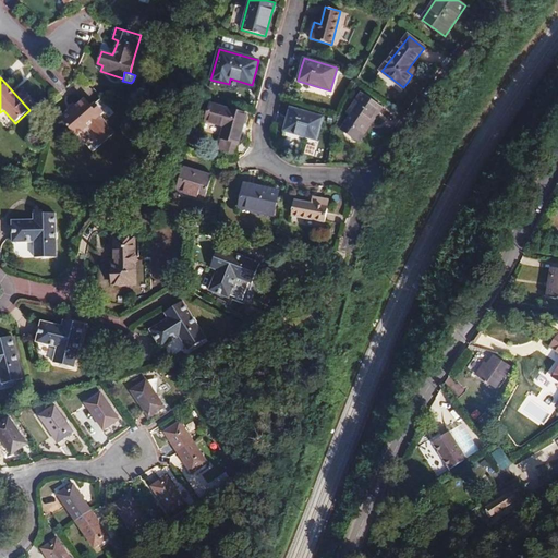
[(384,108),(362,93),(351,108),(354,110),(346,122),(348,124),(342,131),(360,143),(365,135),(362,133),(370,121),(373,123),(378,116),(384,108)]
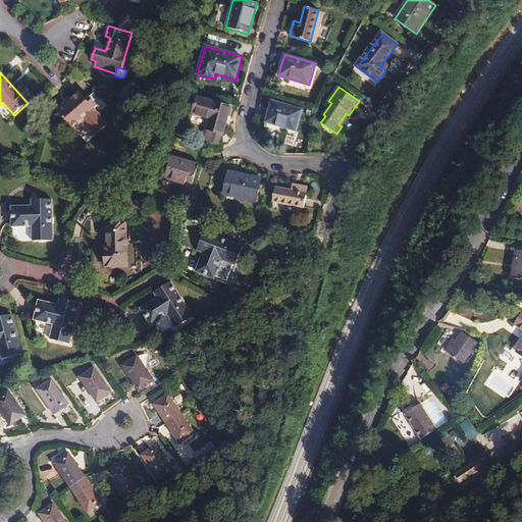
[(56,111),(71,127),(84,117),(93,128),(91,129),(96,135),(107,124),(94,109),(98,105),(103,110),(108,106),(95,92),(86,100),(80,93),(76,96),(71,100),(65,105),(64,104),(56,111)]
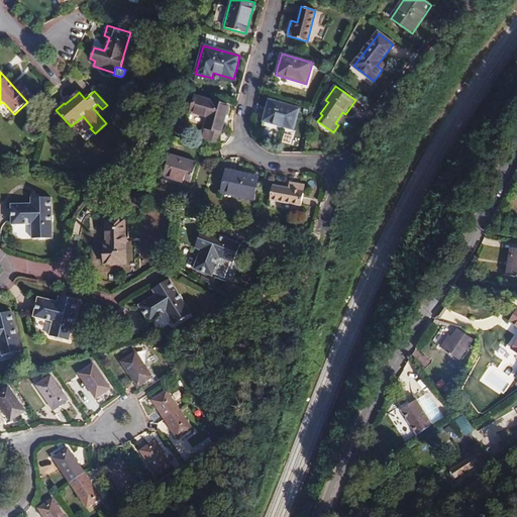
[(228,106),(195,96),(190,112),(207,117),(204,129),(205,129),(202,138),(217,143),(219,133),(220,133),(225,117),(228,106)]
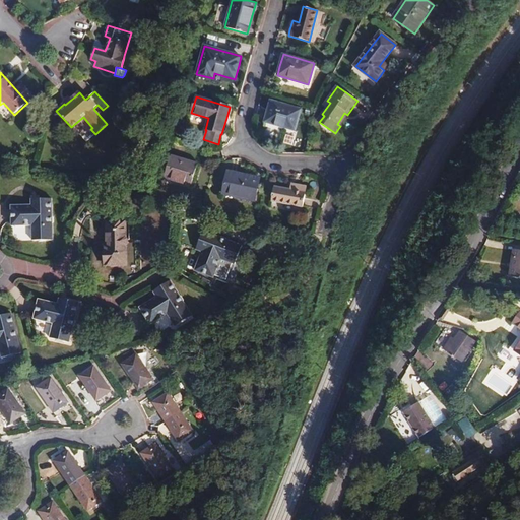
[(265,122),(295,130),(301,109),(271,101),(268,111),(265,122)]
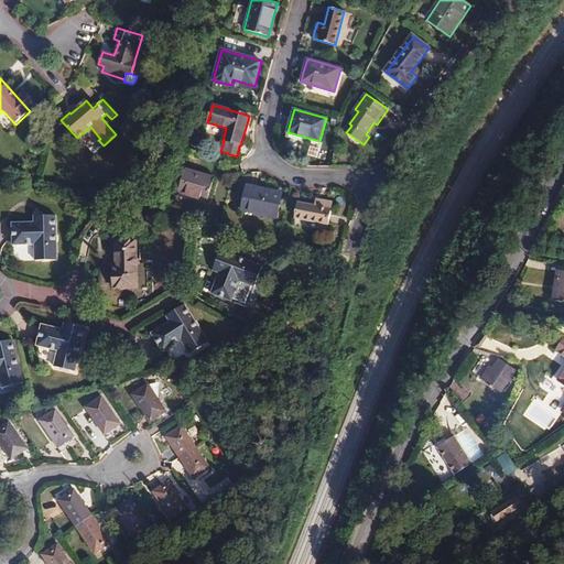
[(369,137),(377,125),(373,122),(366,134),(369,137)]
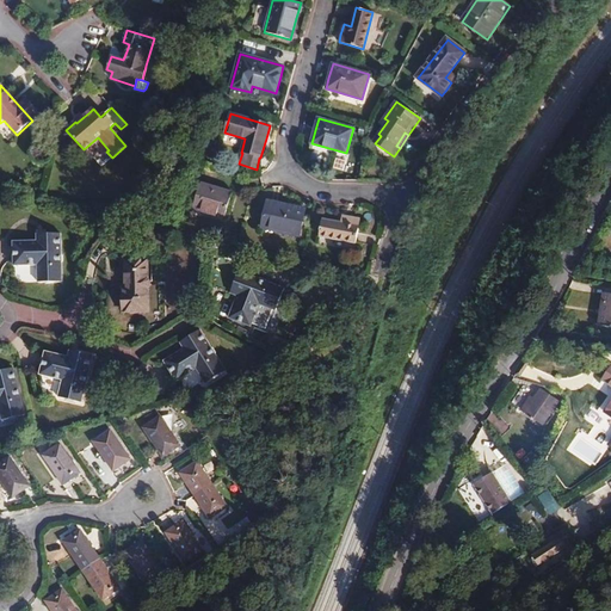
[(233,193),(201,184),(193,208),(226,217),(230,198),(233,193)]
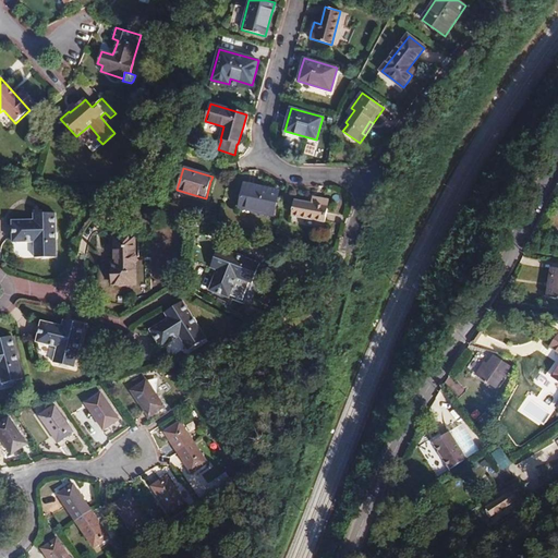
[(268,189),(243,183),(239,208),(275,216),(279,191),(268,189)]
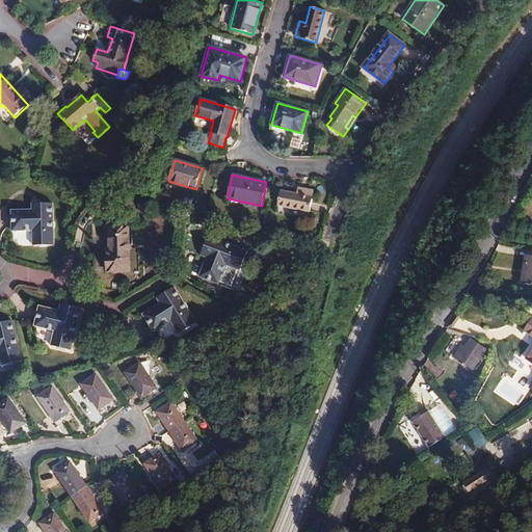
[(277,206),(310,212),(314,190),(307,189),(298,187),(296,193),(281,190),(277,206)]
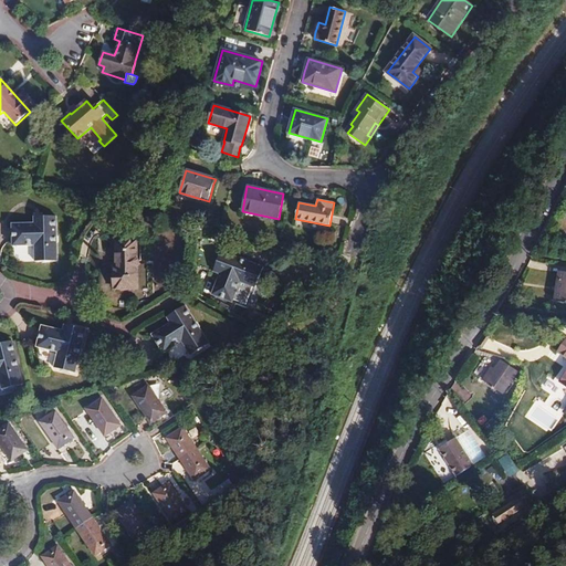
[(56,236),(56,217),(42,217),(42,223),(34,223),(13,224),(13,247),(35,245),(35,262),(42,262),(56,261),(56,244),(59,242),(59,237),(56,236)]
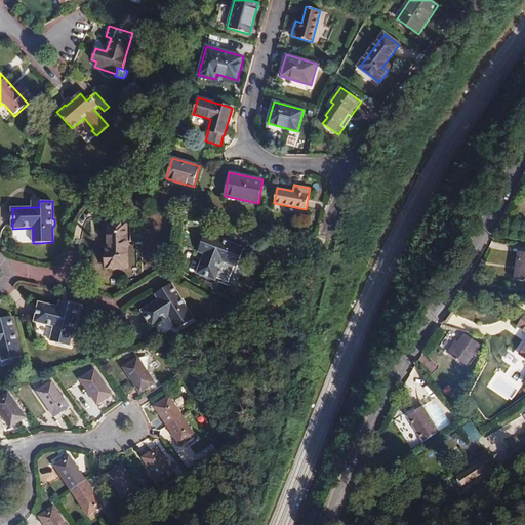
[(127,240),(127,224),(108,224),(108,246),(106,247),(106,258),(106,269),(123,268),(123,253),(127,253),(127,249),(129,247),(129,242),(127,240)]
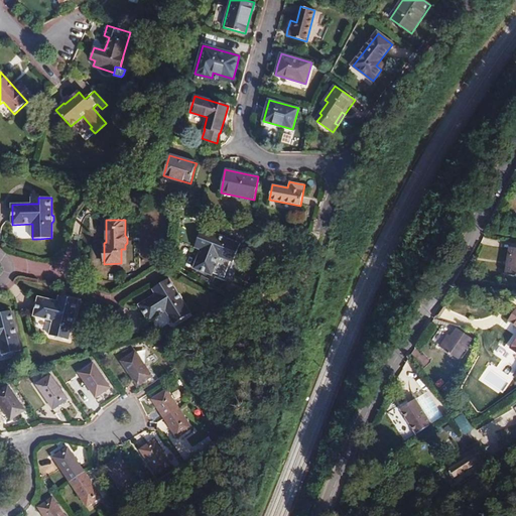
[(218,236),(202,230),(197,242),(203,244),(201,250),(194,269),(200,271),(212,276),(219,257),(233,262),(240,244),(225,239),(224,236),(220,234),(218,236)]
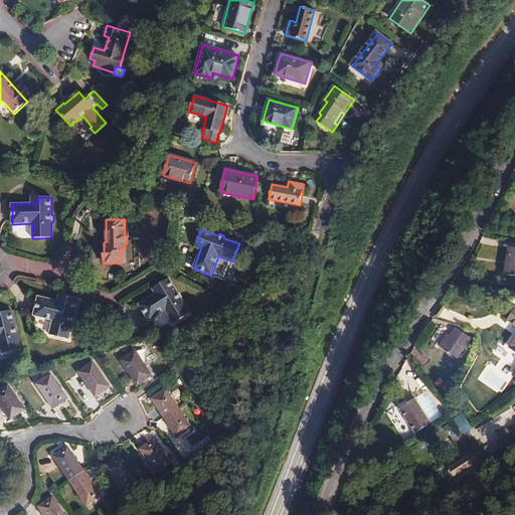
[(202,243),(196,241),(194,247),(200,249),(202,243)]
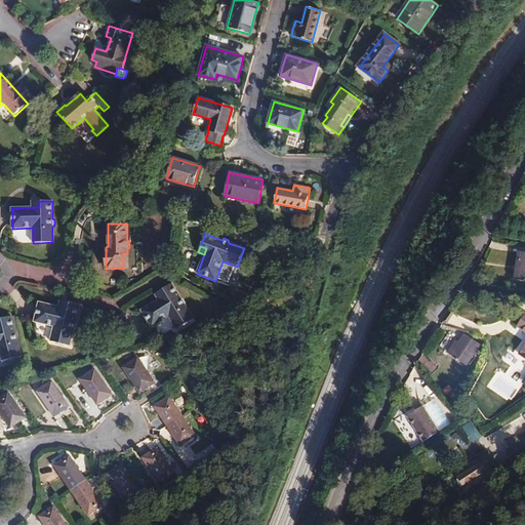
[(516,270),(514,279),(524,281),(524,251),(520,251),(519,261),(517,270),(516,270)]
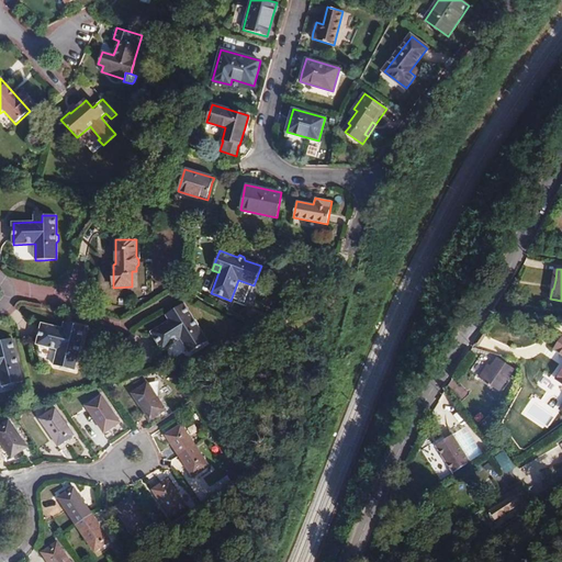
[(193,319),(183,304),(177,307),(171,311),(176,317),(169,321),(150,333),(163,350),(181,339),(190,352),(208,341),(198,327),(199,324),(195,319),(193,319)]
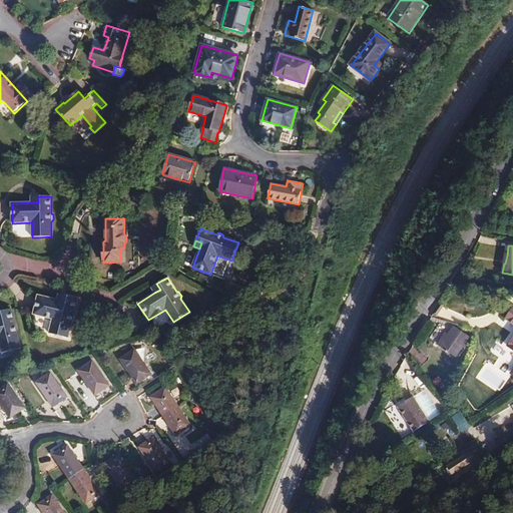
[(151,288),(154,293),(160,290),(156,284),(151,288)]
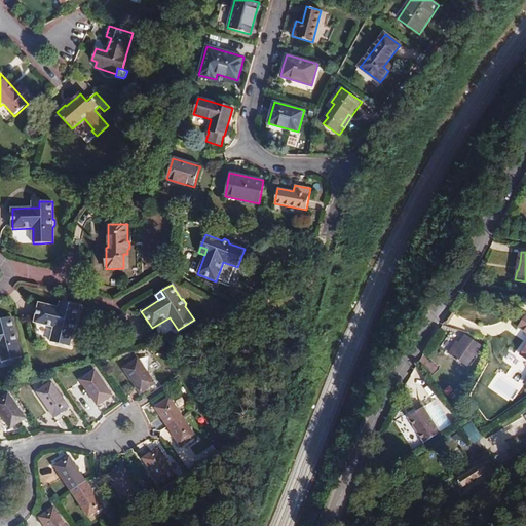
[(75,323),(79,306),(72,304),(67,303),(65,309),(59,308),(39,303),(34,323),(54,327),(50,342),(70,346),(74,331),(76,330),(77,325),(75,323)]
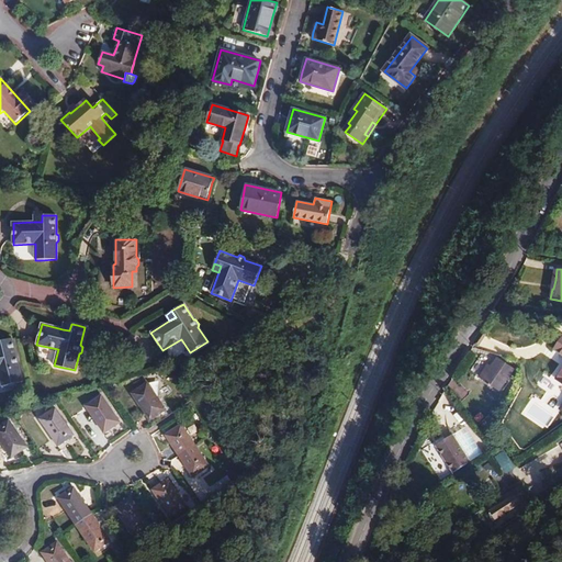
[(22,382),(12,338),(7,339),(0,340),(0,378),(2,386),(22,382)]
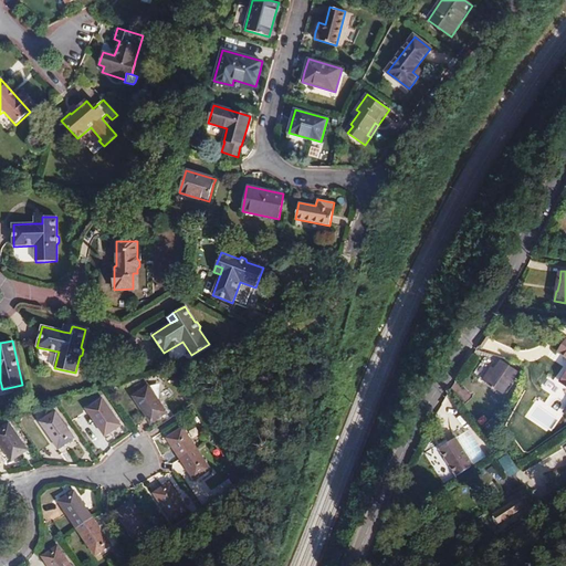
[(517,371),(501,362),(495,369),(486,384),(503,394),(517,371)]
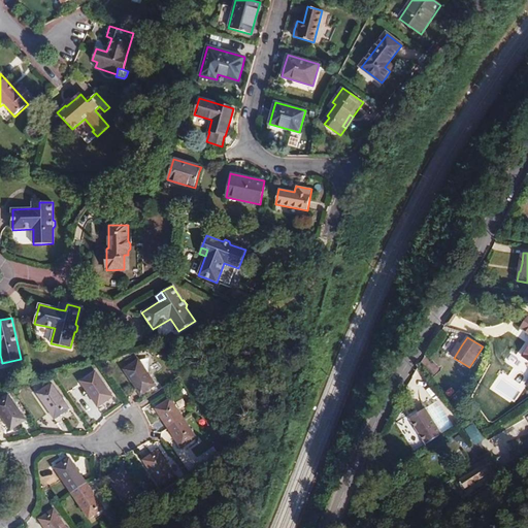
[(451,356),(454,358),(462,344),(459,343),(451,356)]
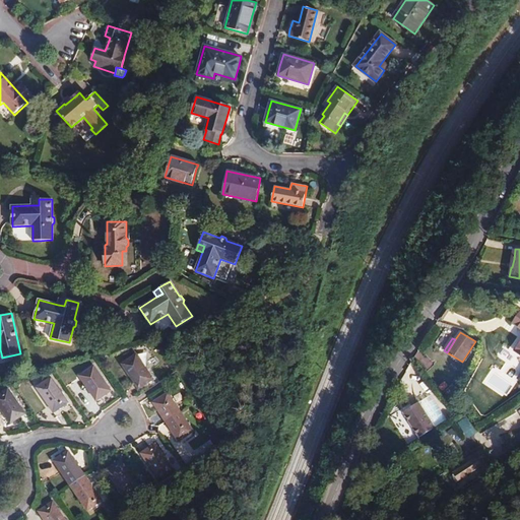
[(153,380),(136,355),(122,365),(139,389),(153,380)]
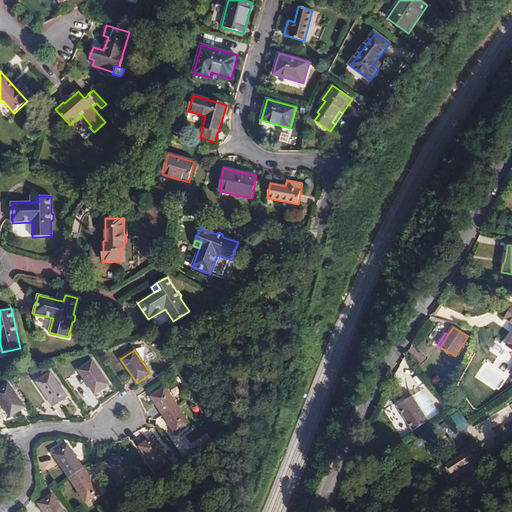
[(78,370),(95,395),(109,385),(92,361),(78,370)]
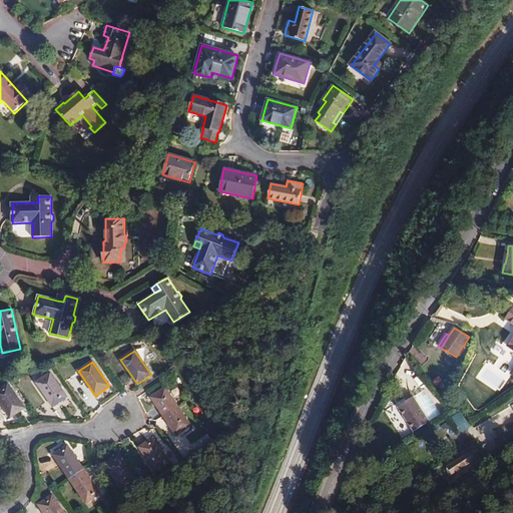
[(36,382),(53,407),(67,398),(50,373),(36,382)]
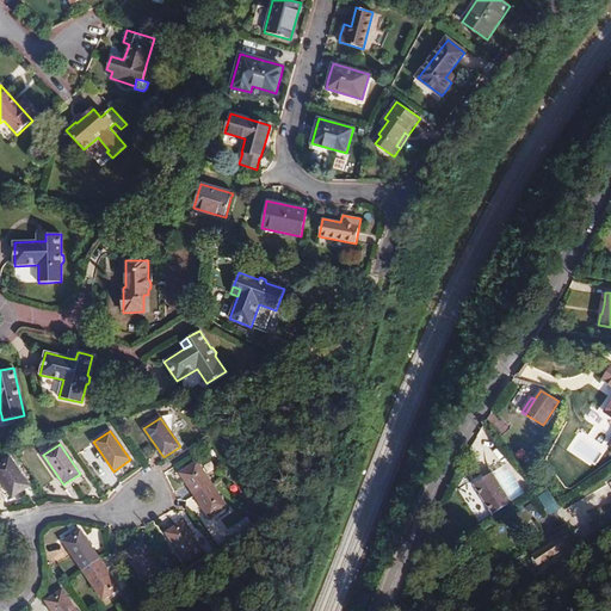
[(90,448),(81,452),(105,485),(116,476),(110,469),(107,471),(90,448)]
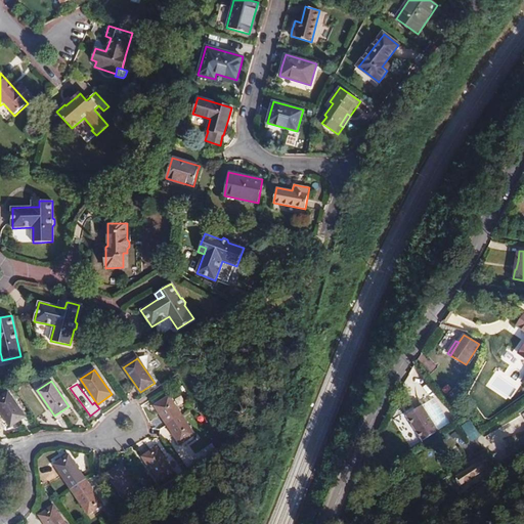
[(0,397),(0,410),(11,427),(25,418),(8,392),(0,397)]
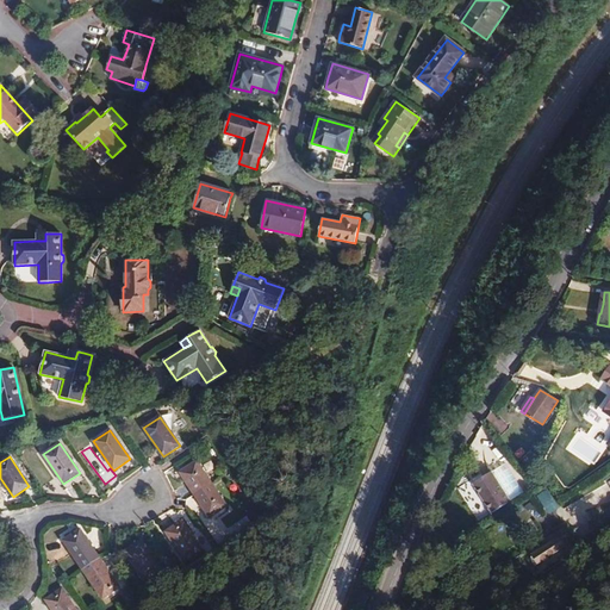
[(180,472),(210,518),(226,506),(197,461),(180,472)]
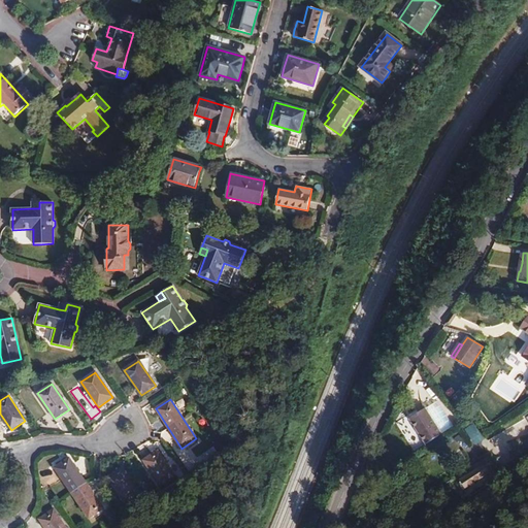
[(410,419),(426,443),(441,434),(426,409),(420,413),(410,419)]
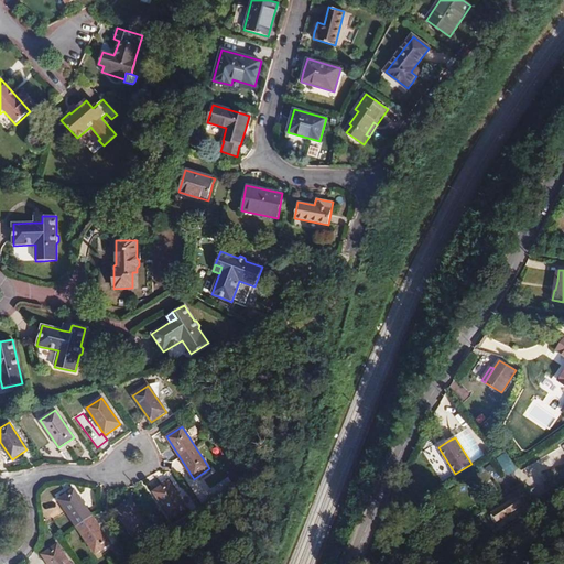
[(508,454),(498,459),(508,476),(517,470),(508,454)]
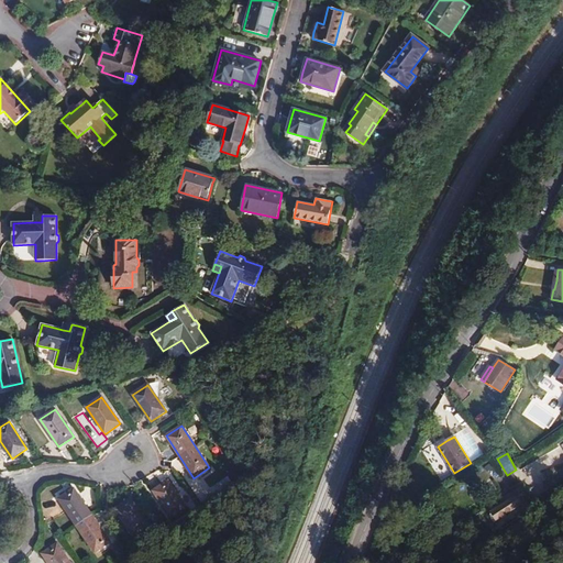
[(228,476),(214,485),(220,494),(233,485),(228,476)]
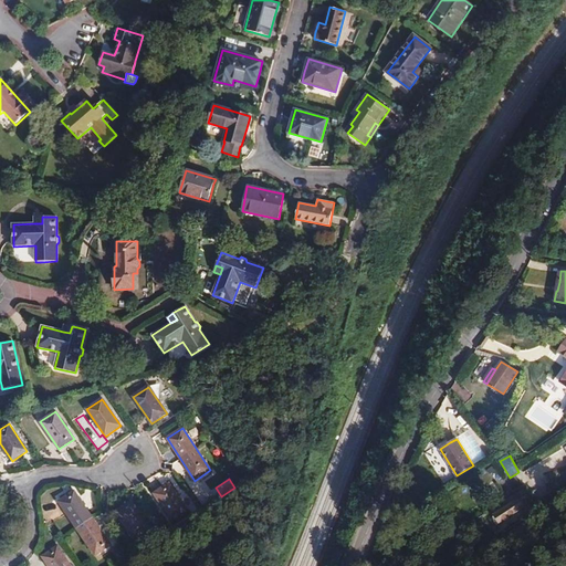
[(154,493),(173,521),(188,511),(169,483),(154,493)]
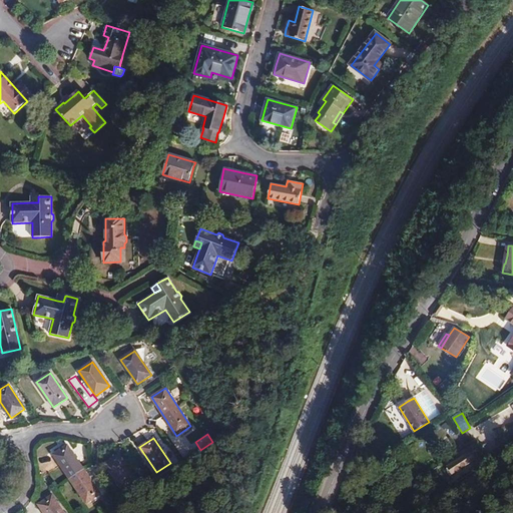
[(53,455),(86,503),(100,494),(67,445),(53,455)]
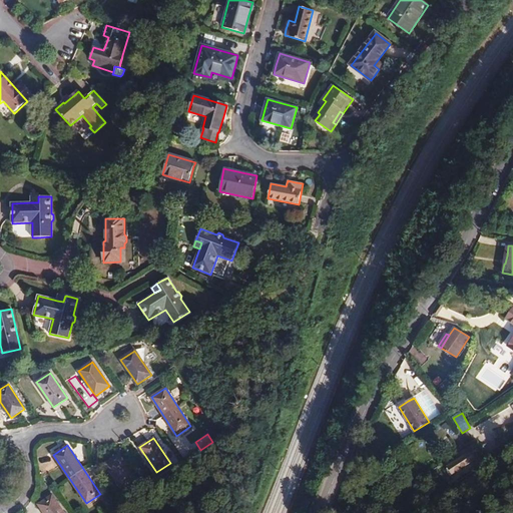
[(104,464),(121,489),(135,479),(118,454),(104,464)]
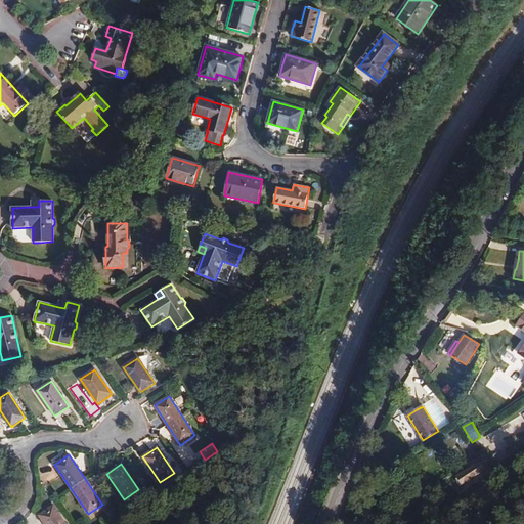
[(474,477),(484,470),(480,464),(470,472),(474,477)]
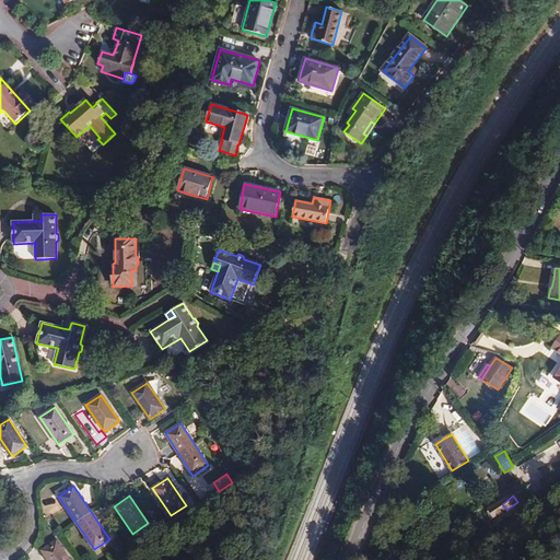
[(69,559),(57,540),(42,550),(47,559),(69,559)]
